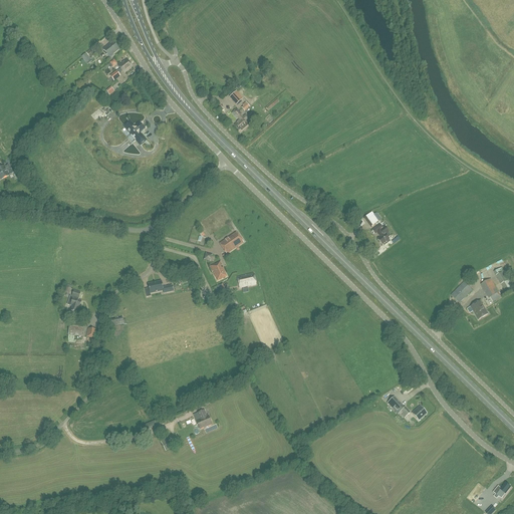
[(109,57),(118,49),(112,41),(102,49),(104,51),(104,53),(105,54),(107,54),(109,57)]
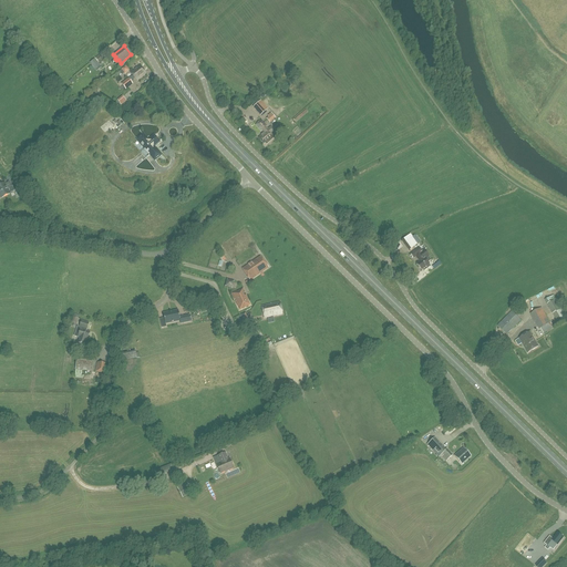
[(100,63),(104,60),(100,54),(95,58),(100,63)]
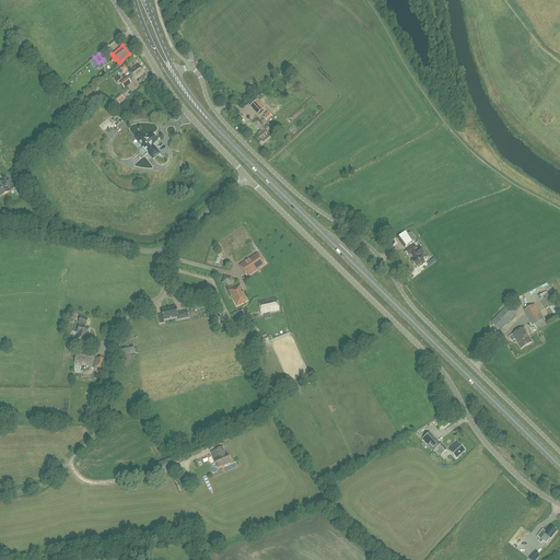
[(94,69),(98,65),(93,58),(89,61),(94,69)]
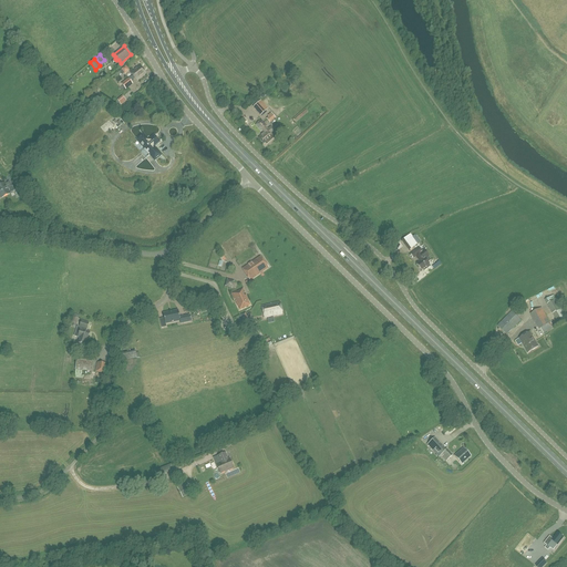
[(136,81),(146,73),(140,65),(130,73),(136,81)]
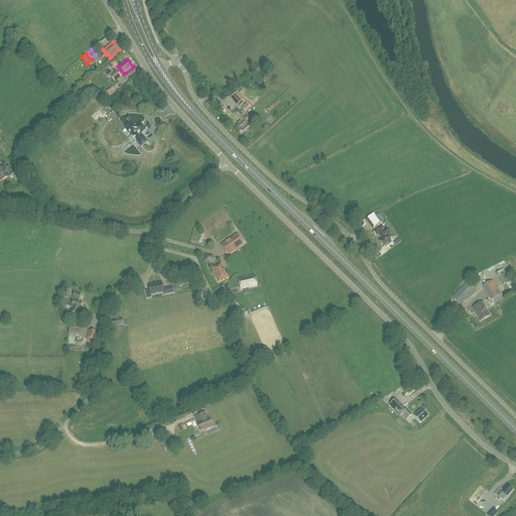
[(114,82),(121,77),(117,72),(110,76),(114,82)]
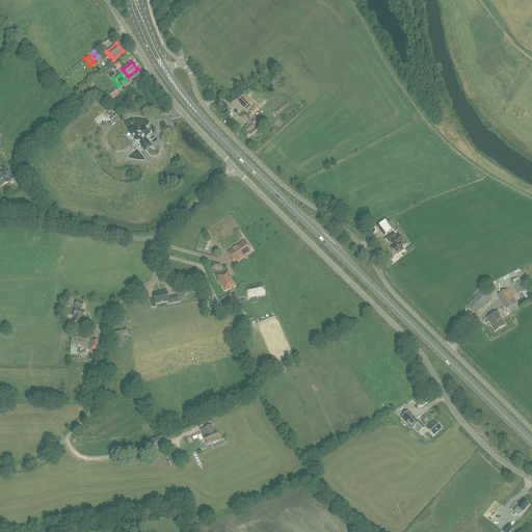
[(113,99),(118,95),(115,89),(110,94),(113,99)]
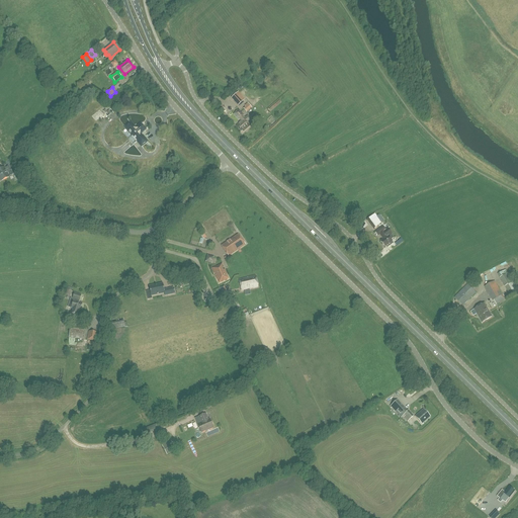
[(238,105),(244,100),(237,92),(231,97),(238,105)]
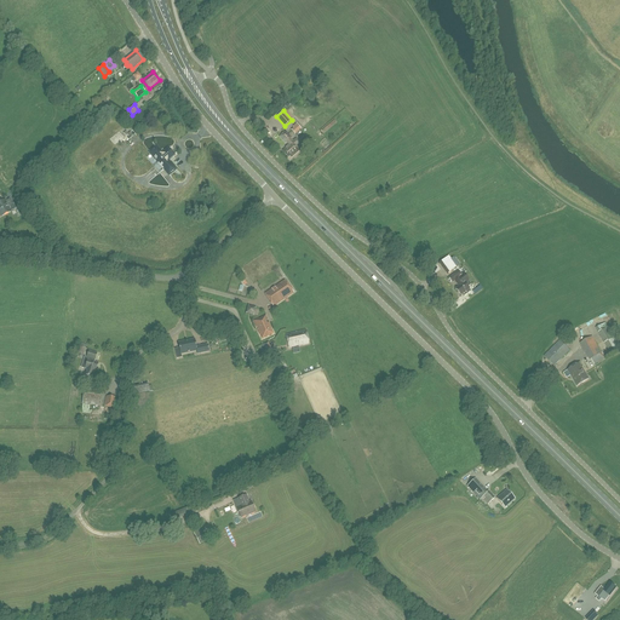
[(321,131),(322,133),(336,121),(334,120),(321,131)]
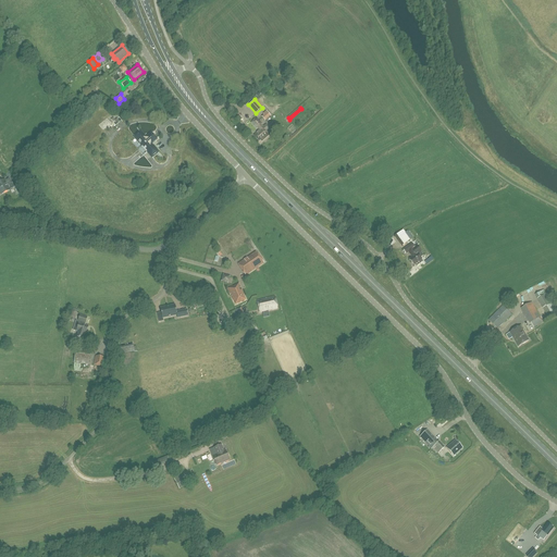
[(121,119),(114,112),(113,113),(116,116),(114,119),(113,118),(111,120),(113,122),(106,128),(107,131),(114,124),(115,124),(121,119)]
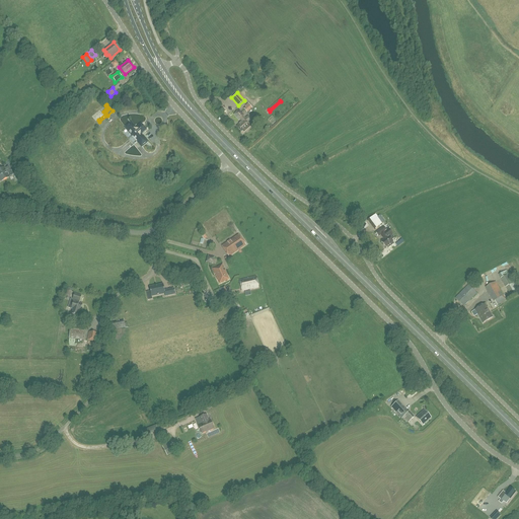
[(244,119),(242,116),(243,116),(238,110),(234,115),(238,120),(239,119),(241,121),(236,127),(240,132),(242,130),(244,132),(250,126),(247,123),(251,120),(247,116),(244,119)]
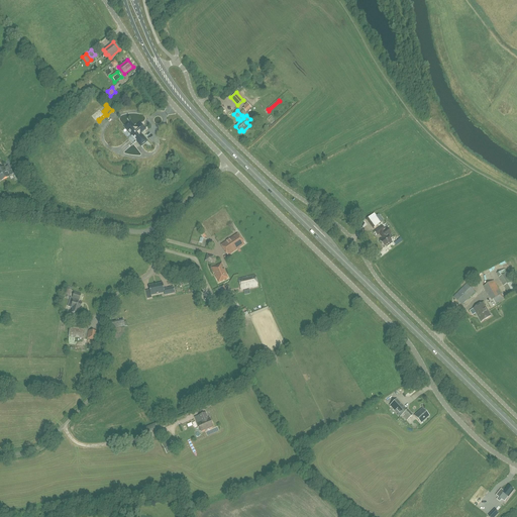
[(135,128),(130,123),(125,127),(140,145),(145,141),(141,136),(139,135),(139,133),(144,129),(140,124),(135,128)]
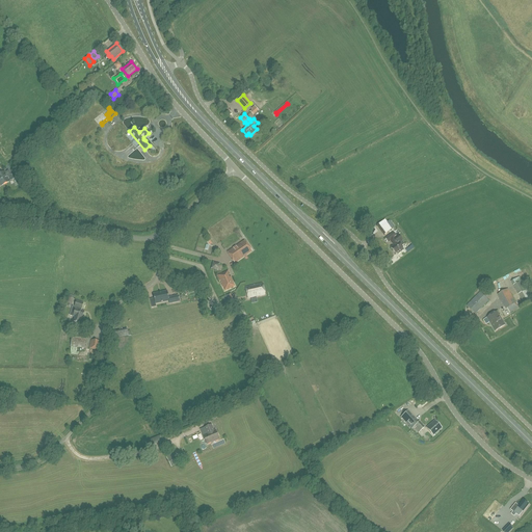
[(8,182),(14,179),(11,175),(6,177),(4,173),(0,174),(0,184),(1,186),(3,185),(9,182),(8,182)]
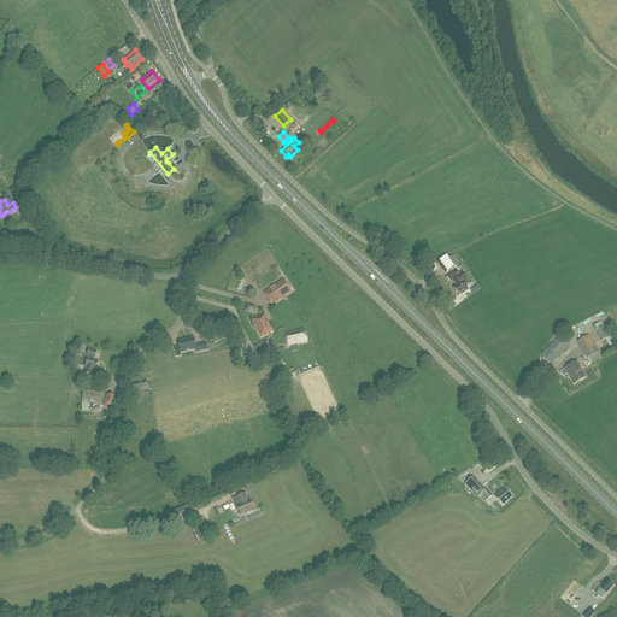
[(453,265),(448,258),(446,256),(440,259),(442,262),(440,264),(446,271),(453,265)]
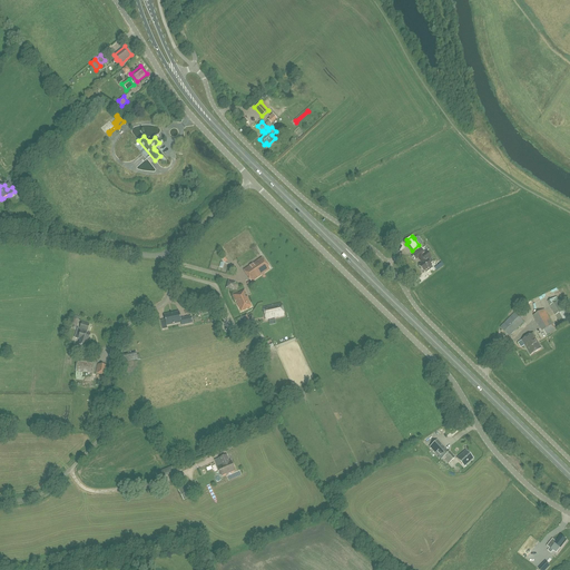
[(424,253),(421,248),(413,255),(416,259),(418,258),(420,261),(429,254),(426,252),(424,253)]
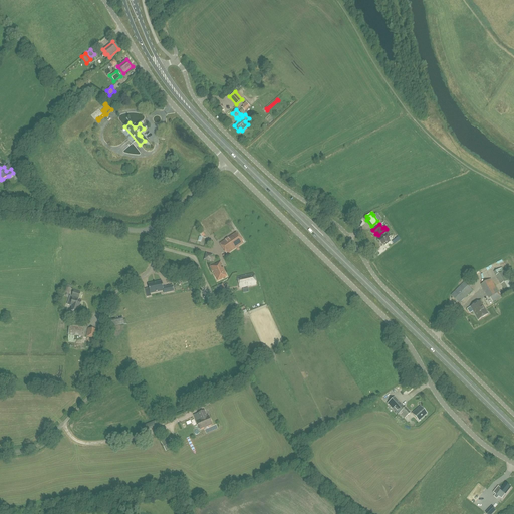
[(381,245),(389,239),(388,238),(391,236),(389,233),(389,232),(387,229),(378,235),(379,237),(377,239),(381,245)]
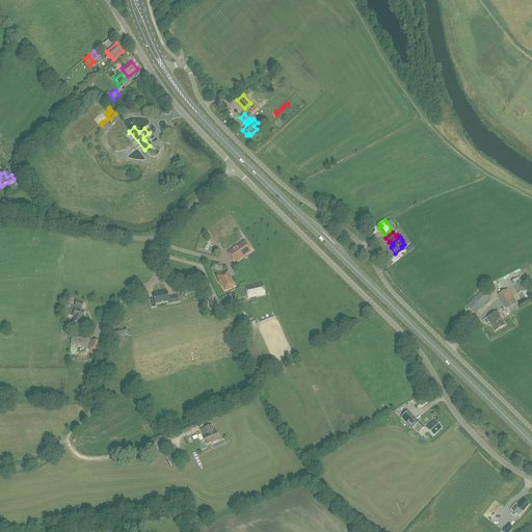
[(251,251),(244,240),(228,253),(235,263),(251,251)]
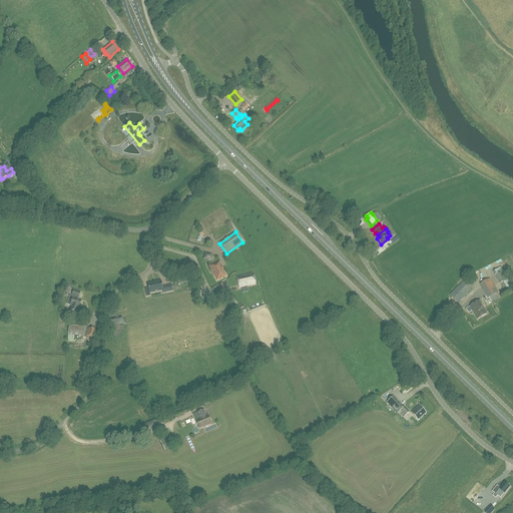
[(220,268),(218,265),(220,264),(219,262),(209,266),(216,281),(225,277),(222,268),(220,268)]
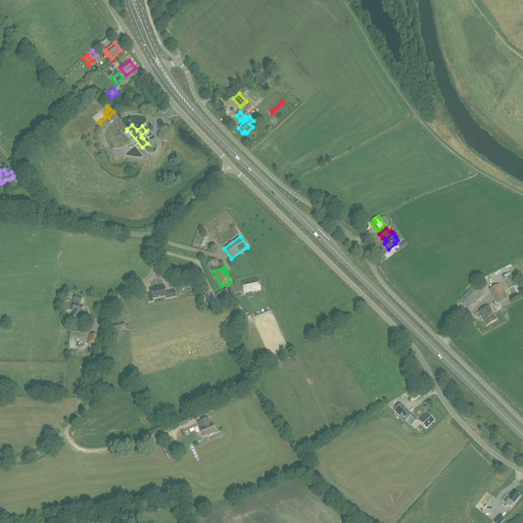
[(516,299),(522,295),(522,293),(511,272),(503,277),(516,299)]
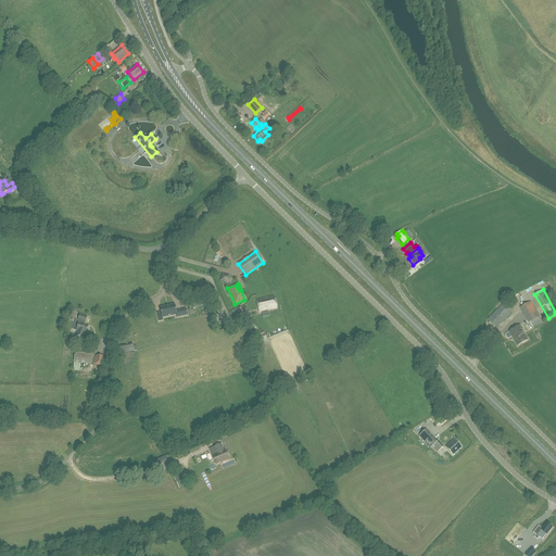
[(197,306),(206,303),(209,302),(206,295),(204,295),(194,299),(197,306)]
